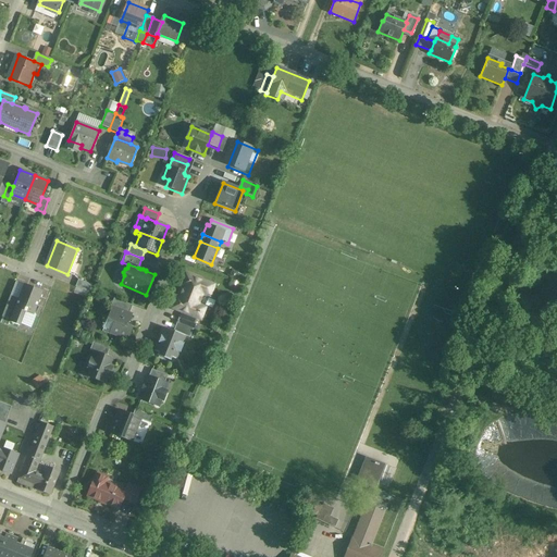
[(212,286),(186,275),(183,285),(185,286),(180,299),(177,298),(173,308),(182,311),(198,318),(200,318),(203,309),(209,295),(212,286)]
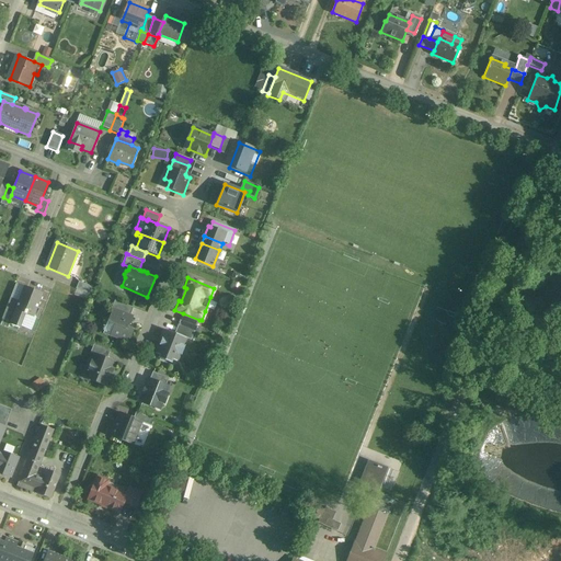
[(92,287),(79,282),(76,289),(90,295),(92,287)]
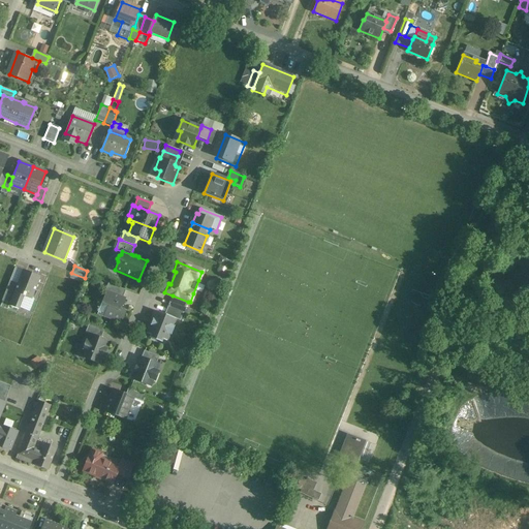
[(40,277),(23,270),(14,292),(24,296),(32,300),(40,277)]
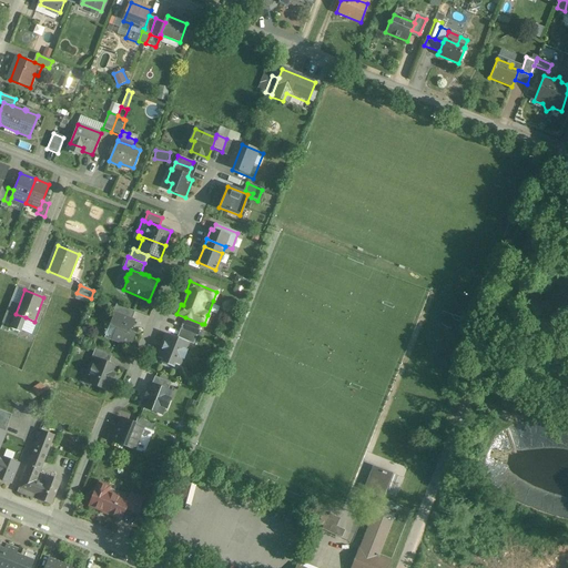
[(17,306),(10,303),(6,315),(11,317),(17,306)]
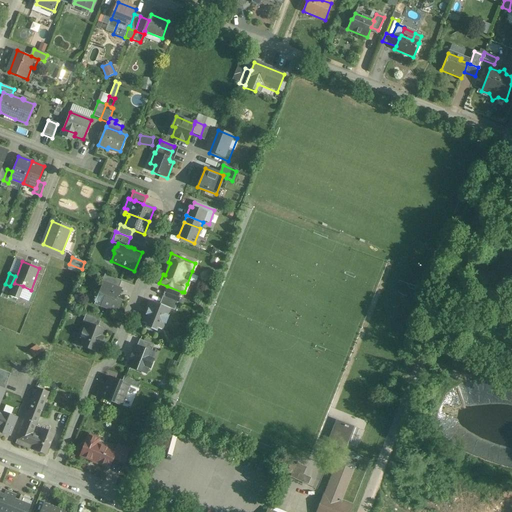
[(122,281),(105,274),(102,282),(103,283),(103,282),(119,288),(122,281)]
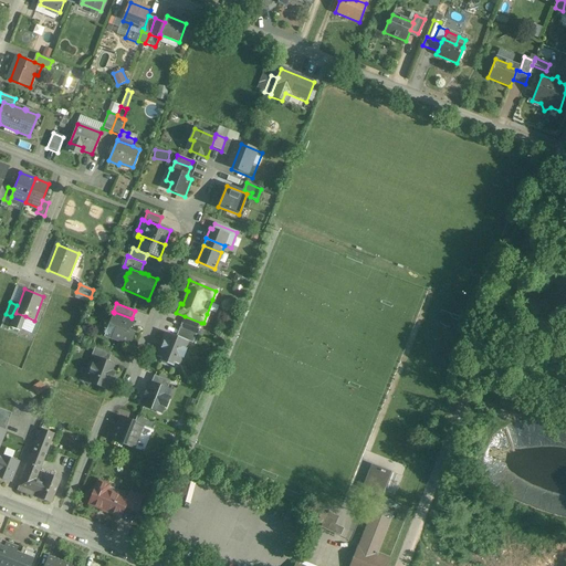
[(132,318),(114,312),(114,313),(108,325),(115,327),(112,338),(130,346),(135,334),(129,332),(134,321),(132,318)]
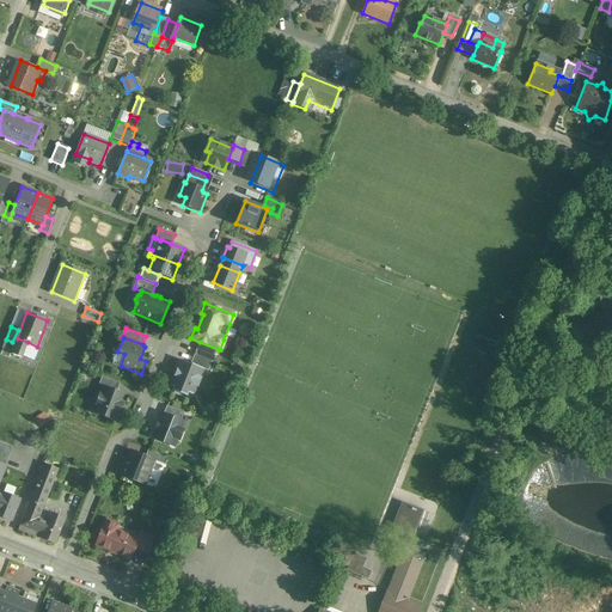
[(28,342),(17,338),(11,352),(12,352),(20,355),(22,355),(28,342)]
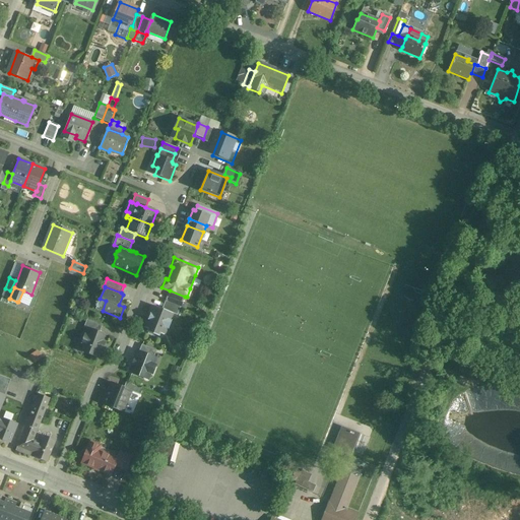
[(31,295),(23,290),(18,302),(29,306),(34,295),(31,295)]
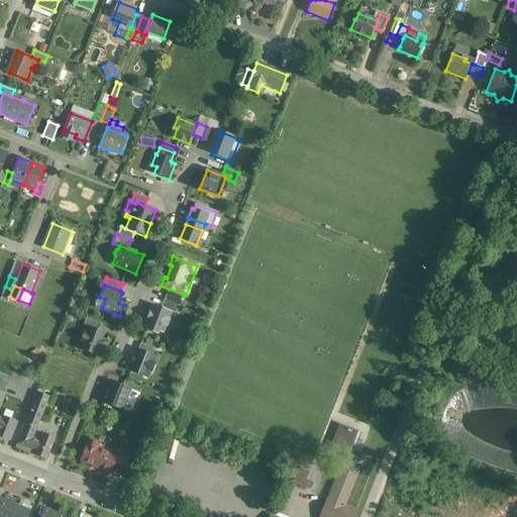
[(184,295),(169,289),(164,300),(179,306),(184,295)]
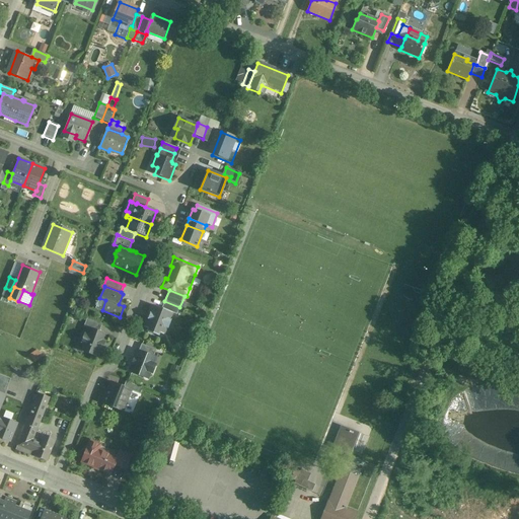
[(179,307),(164,301),(161,308),(172,313),(176,315),(179,307)]
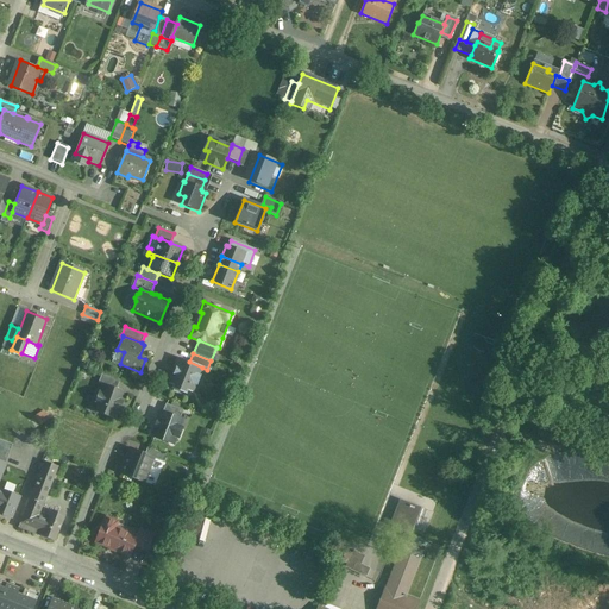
[(189,362),(180,358),(180,359),(170,383),(169,383),(169,384),(173,385),(171,389),(187,395),(190,384),(196,387),(201,376),(199,375),(201,368),(202,368),(189,362)]
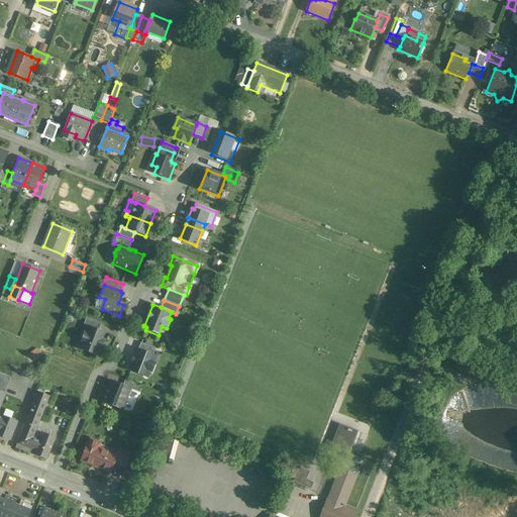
[(102,323),(87,317),(84,325),(88,327),(88,326),(99,330),(102,323)]
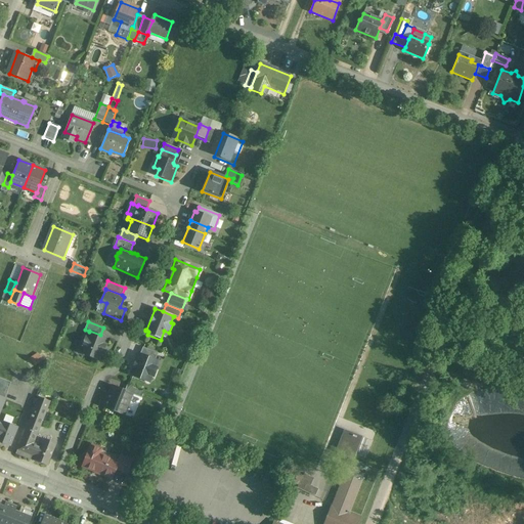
[(100,335),(89,331),(89,332),(87,338),(85,338),(82,346),(83,346),(81,353),(98,360),(101,353),(102,354),(105,346),(104,345),(107,338),(100,335)]
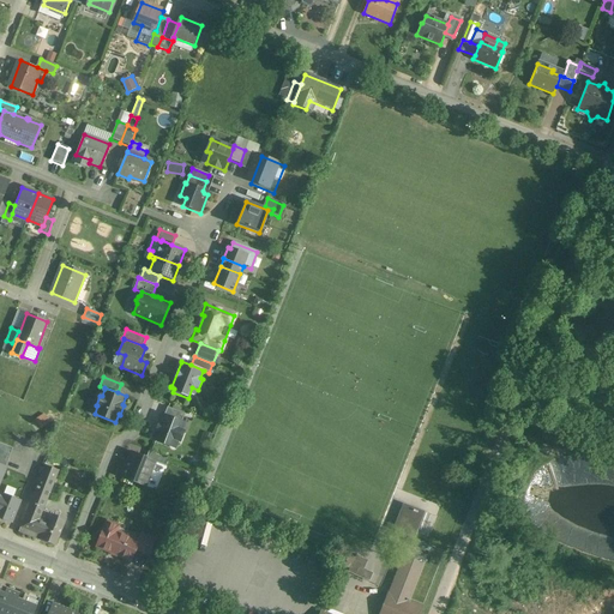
[(187,415),(167,407),(154,440),(174,447),(187,415)]
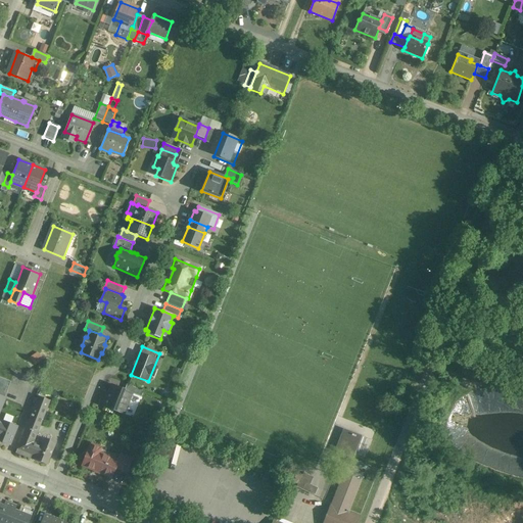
[(31,357),(35,363),(42,358),(38,351),(31,357)]
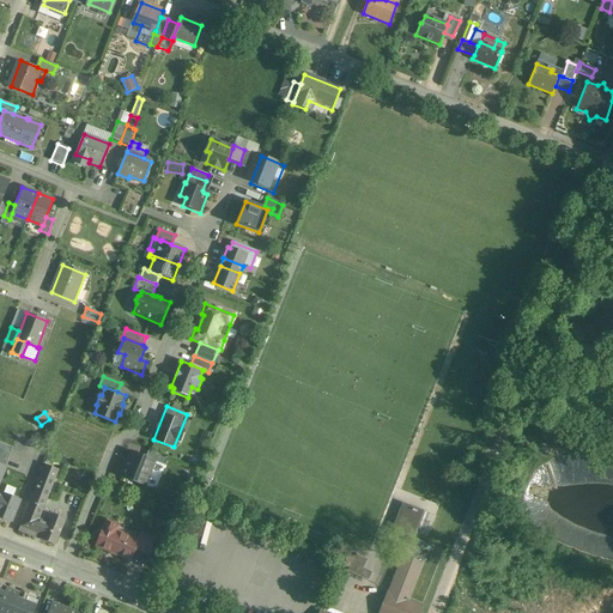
[(12,448),(0,443),(0,465),(5,467),(12,448)]
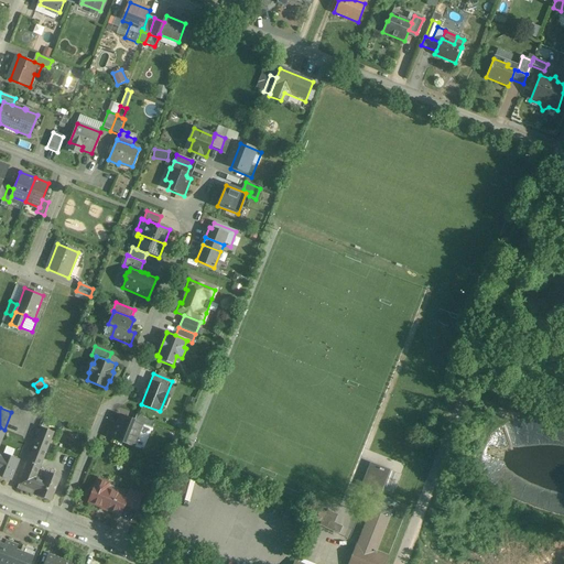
[(155,422),(137,414),(134,421),(142,424),(142,425),(152,429),(155,422)]
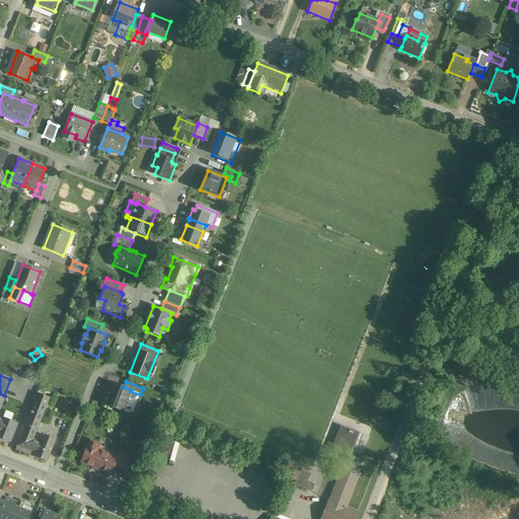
[(124,387),(110,383),(102,403),(123,411),(131,391),(131,390),(124,387)]
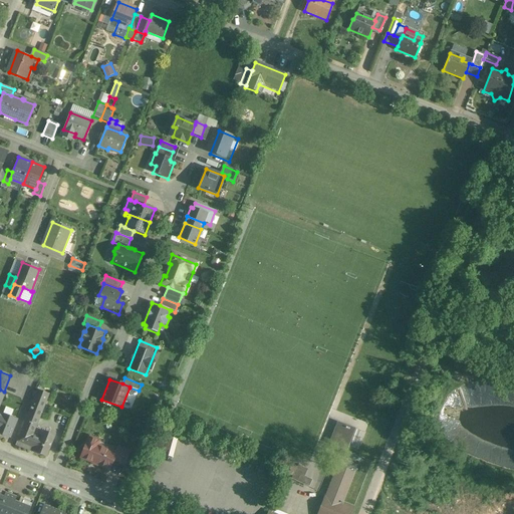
[(39,389),(28,415),(37,419),(48,393),(39,389)]
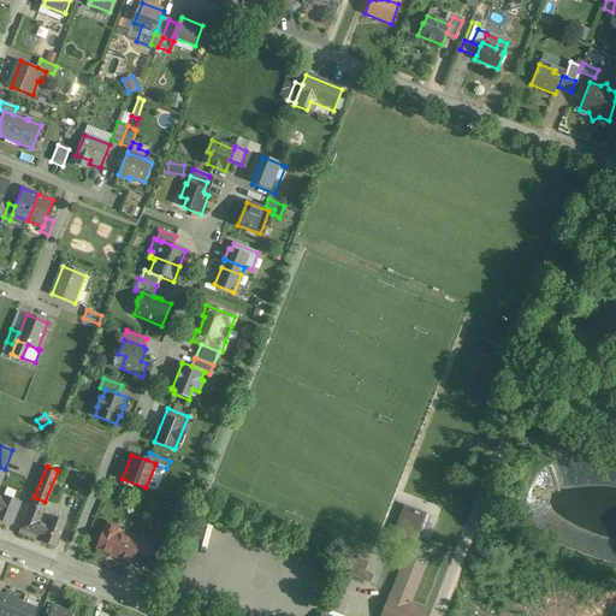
[(0,480),(5,469),(0,467),(0,519),(10,523),(18,503),(4,498),(4,499),(0,497),(0,480)]
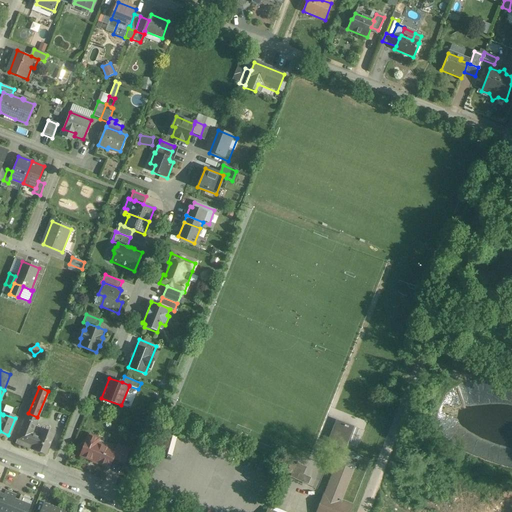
[(28,413),(27,413),(15,443),(29,448),(30,448),(33,450),(39,437),(31,434),(37,417),(28,413)]
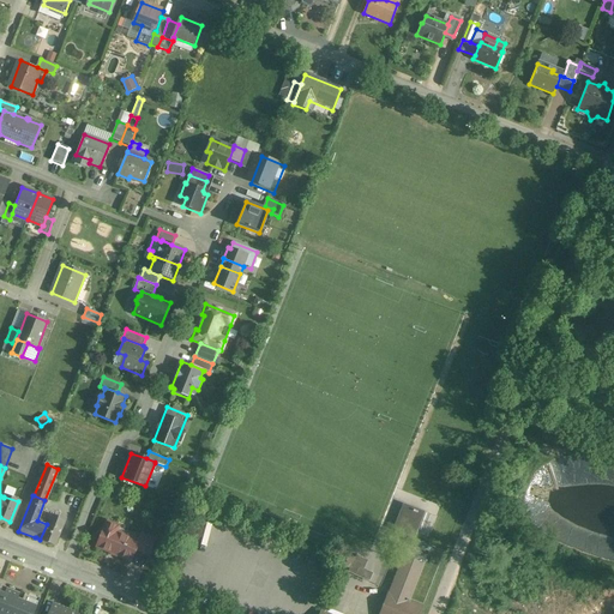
[(422,515),(404,507),(395,529),(414,537),(422,515)]
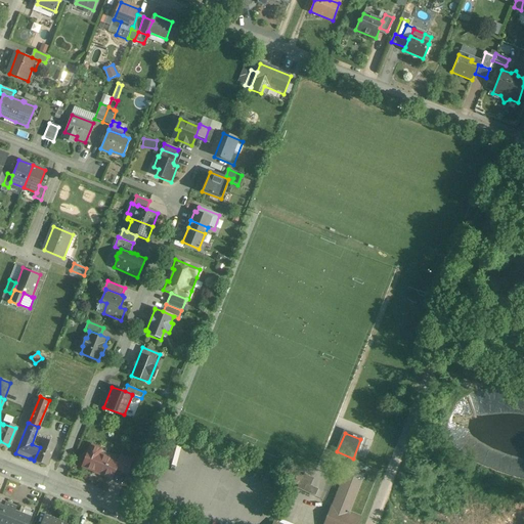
[(52,438),(45,436),(43,440),(40,447),(34,461),(46,465),(54,445),(53,444),(54,442),(52,438)]
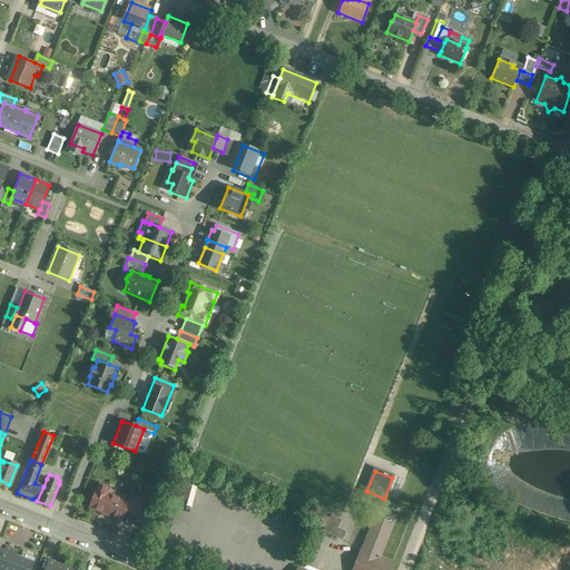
[(127,500),(107,492),(109,488),(97,483),(88,507),(120,520),(125,509),(128,501),(127,500)]
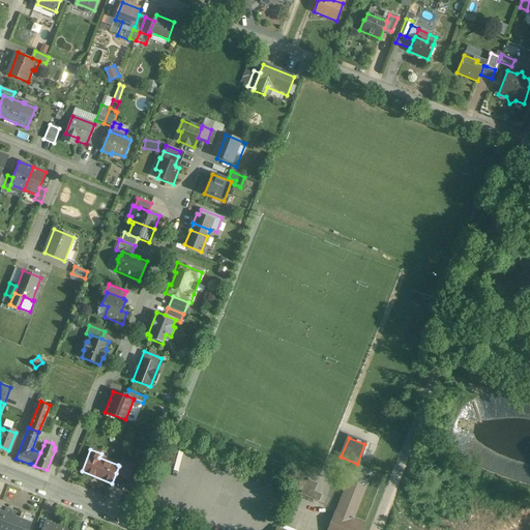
[(131,466),(119,461),(118,465),(119,466),(116,473),(126,477),(131,466)]
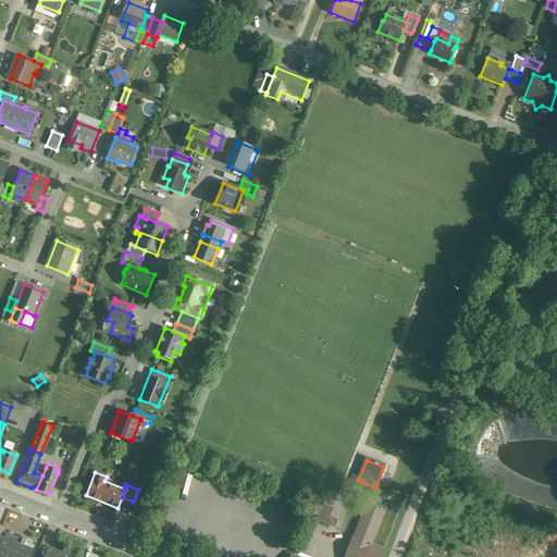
[(362,515),(353,539),(351,537),(344,556),(380,556),(383,551),(371,546),(387,505),(382,503),(364,496),(358,514),(362,515)]
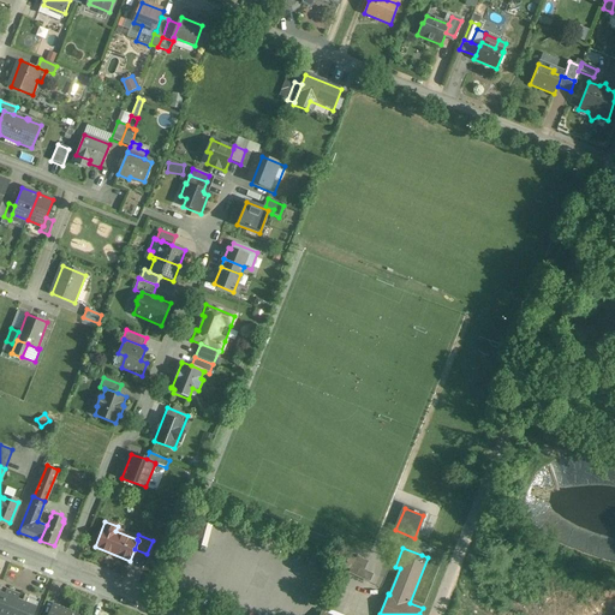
[(368,563),(356,557),(354,561),(350,569),(348,573),(356,577),(360,568),(364,571),(368,563)]
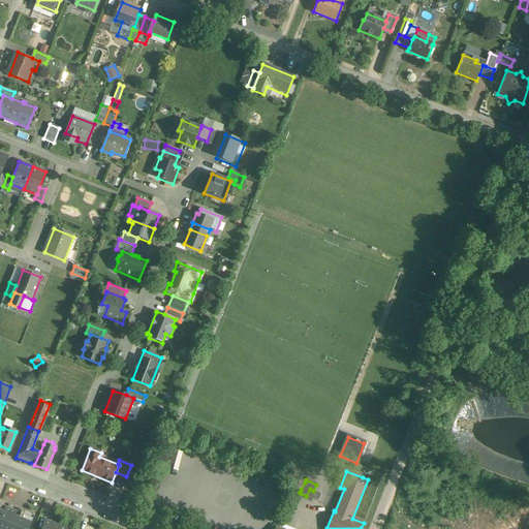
[(313,491),(310,489),(306,496),(316,500),(319,494),(313,491)]
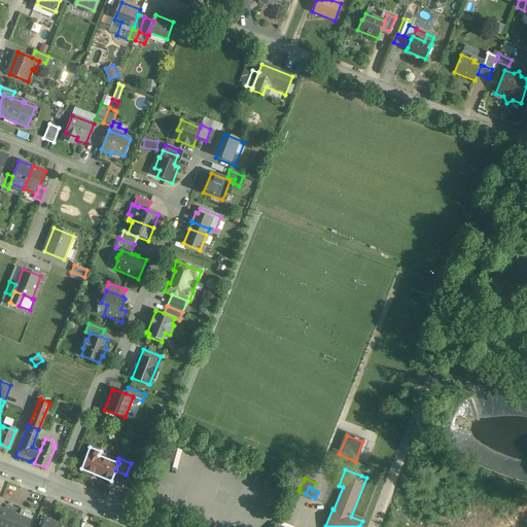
[(4,510),(0,507),(0,526),(28,526),(33,517),(24,513),(22,517),(14,515),(16,510),(5,505),(4,510)]
